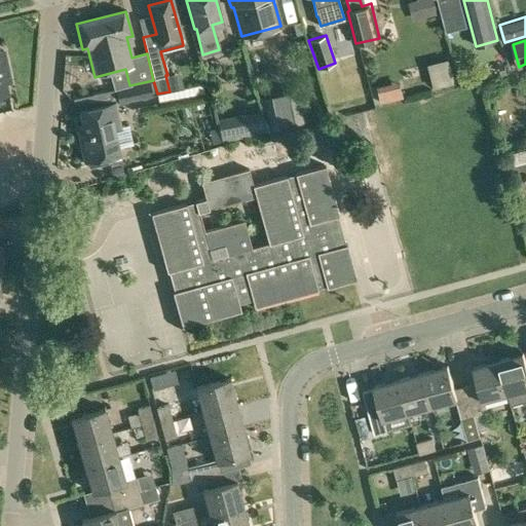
[(0,94),(6,92),(4,80),(10,79),(3,50),(0,50),(0,94)]
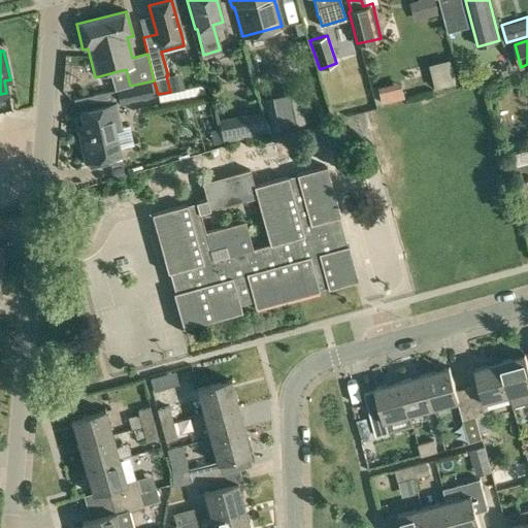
[(449,87),(467,78),(458,56),(438,64),(449,87)]
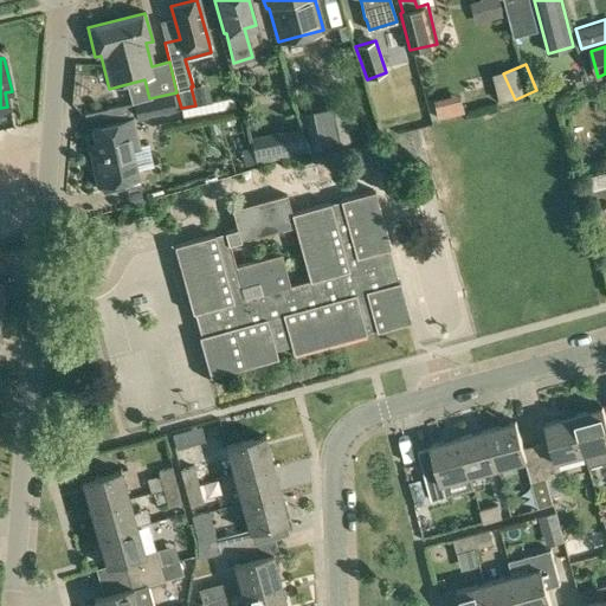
[(175,109),(181,108),(176,92),(149,98),(133,102),(137,120),(176,110),(175,109)]
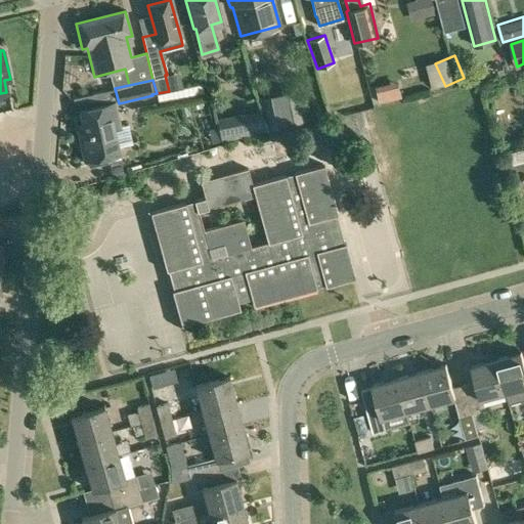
[(295,87),(260,95),(261,96),(267,128),(301,121),(295,89),(295,87)]
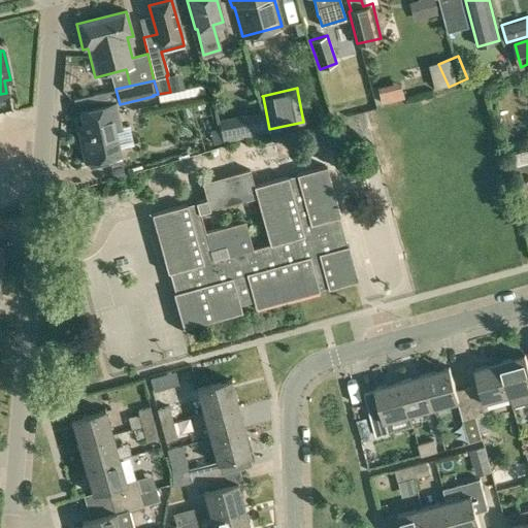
[(119,127),(113,103),(80,110),(86,135),(78,136),(85,163),(119,156),(117,149),(133,144),(129,125),(119,127)]
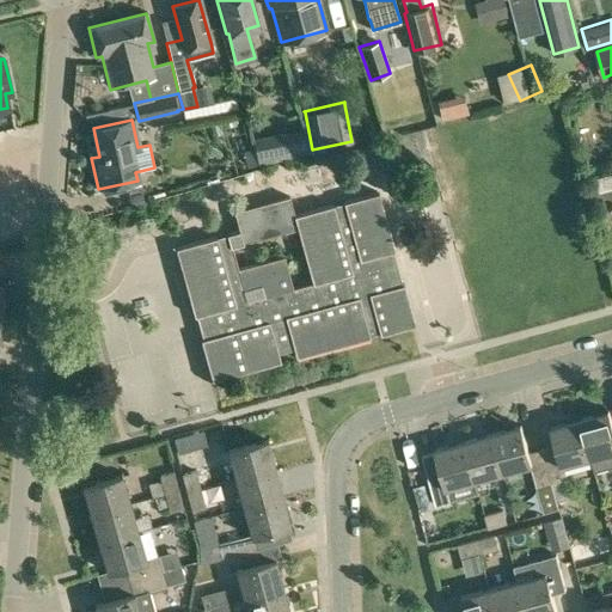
[(292,342),(295,356),(369,336),(368,334),(379,331),(379,334),(414,324),(403,283),(401,283),(391,250),(393,250),(378,191),(294,215),(289,195),(234,210),(239,231),(175,249),(212,380),(280,361),(276,347),(292,342)]
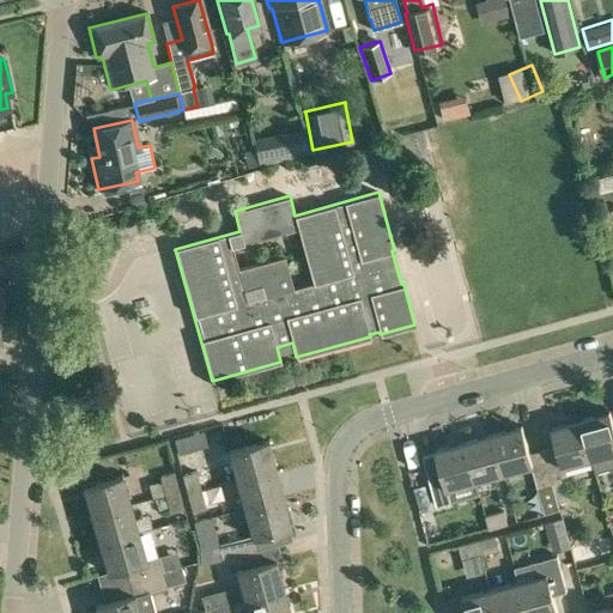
[(594,472),(612,466),(612,422),(610,408),(581,416),(592,456),(590,457),(594,472)]
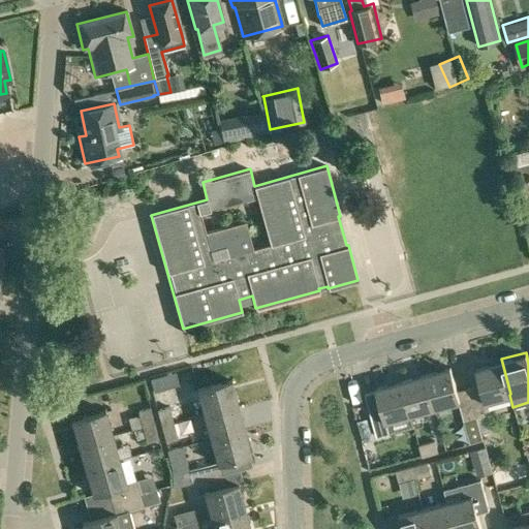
[(486,401),(509,395),(510,394),(501,359),(476,366),(480,381),(468,385),(477,417),(476,417),(479,427),(481,433),(490,431),(486,414),(489,413),(486,401)]
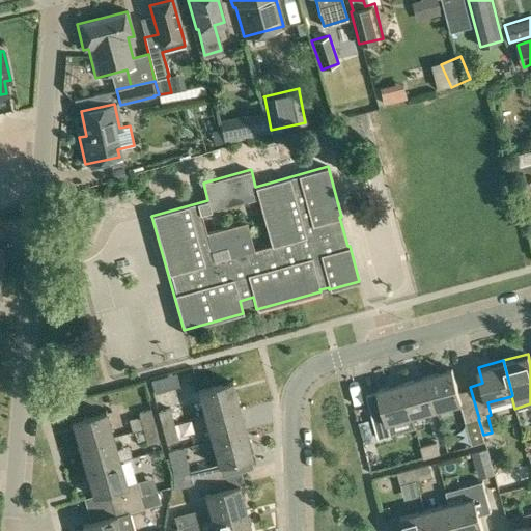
[(479,419),(470,387),(457,390),(451,366),(426,373),(436,408),(460,400),(467,422),(478,419),(479,419)]
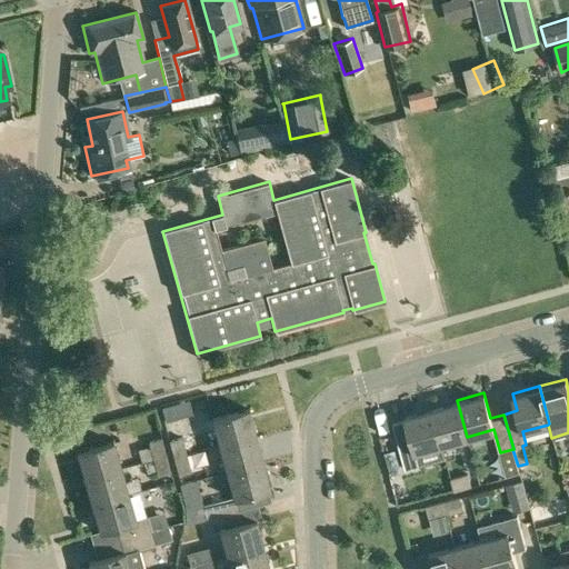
[(441,443),(467,437),(457,400),(431,407),(441,443)]
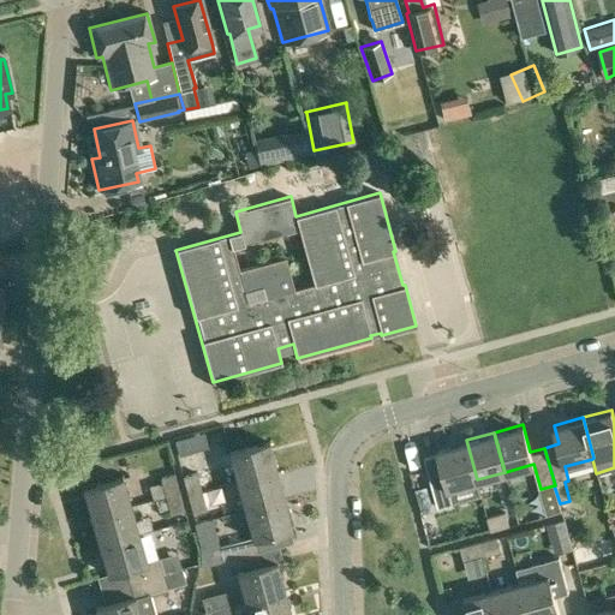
[(449,488),(477,479),(466,440),(437,448),(437,451),(424,454),(437,506),(453,501),(449,488)]
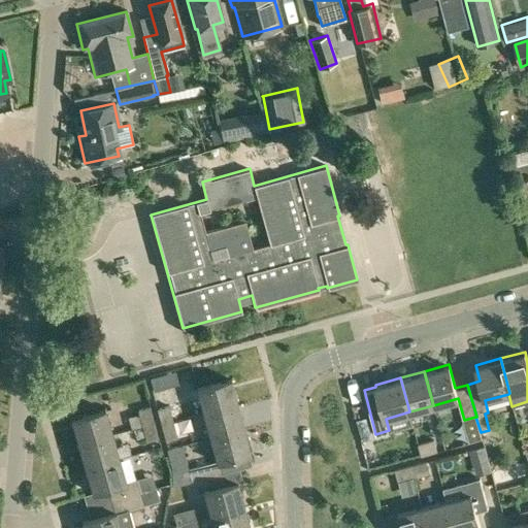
[(203,413),(236,403),(230,378),(196,388),(203,413)]
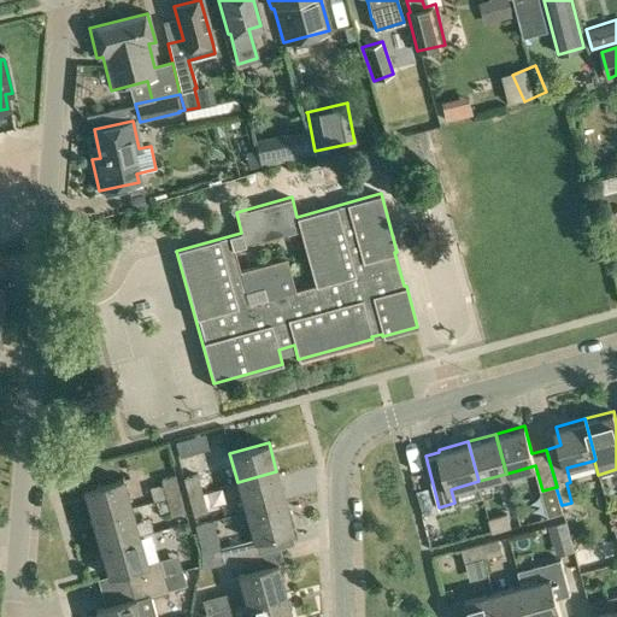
[(245,510),(285,500),(276,471),(238,482),(245,510)]
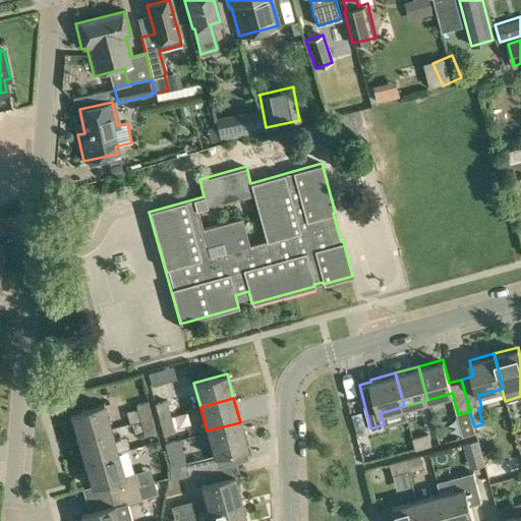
[(155,404),(159,419),(171,416),(167,400),(155,404)]
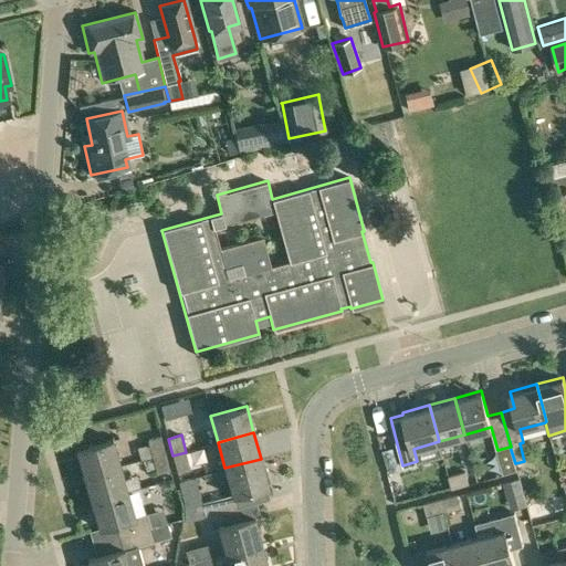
[(147,439),(149,444),(142,447),(145,459),(153,457),(153,456),(165,452),(160,436),(147,439)]
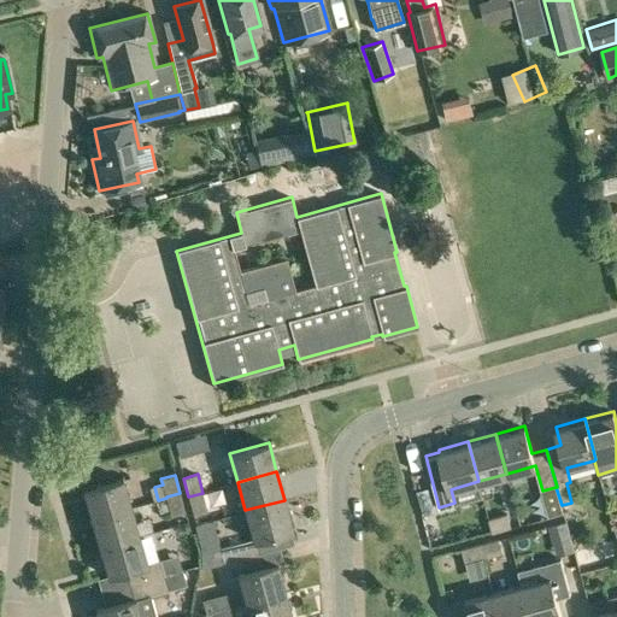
[(90,517),(131,506),(123,477),(83,489),(90,517)]
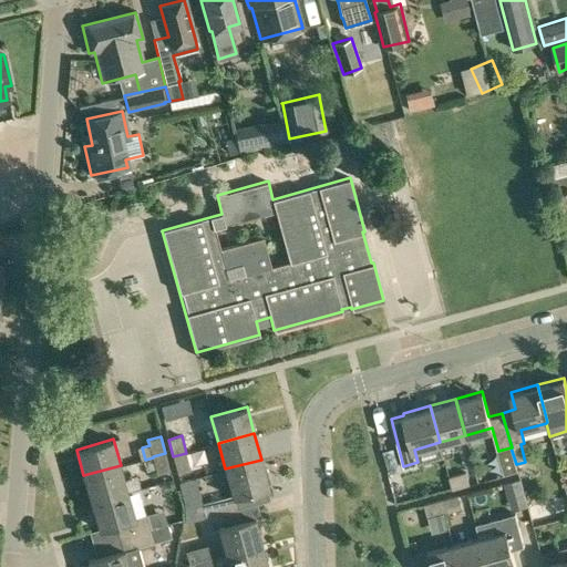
[(399,470),(393,449),(382,451),(388,473),(399,470)]
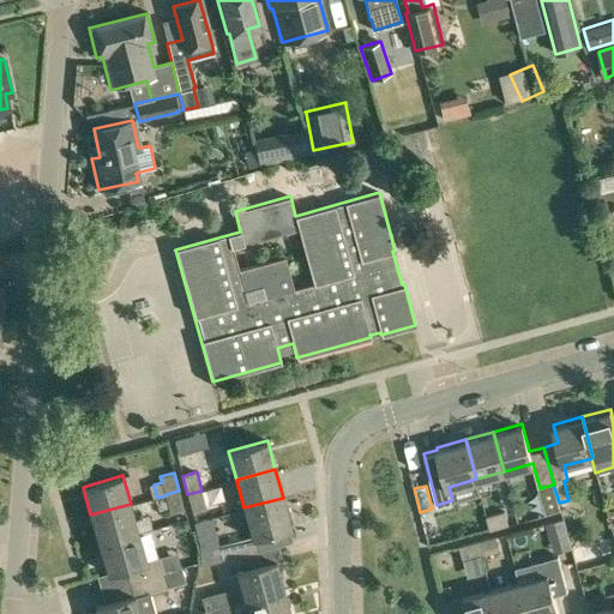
[(184,510),(179,491),(166,494),(166,495),(170,513),(184,510)]
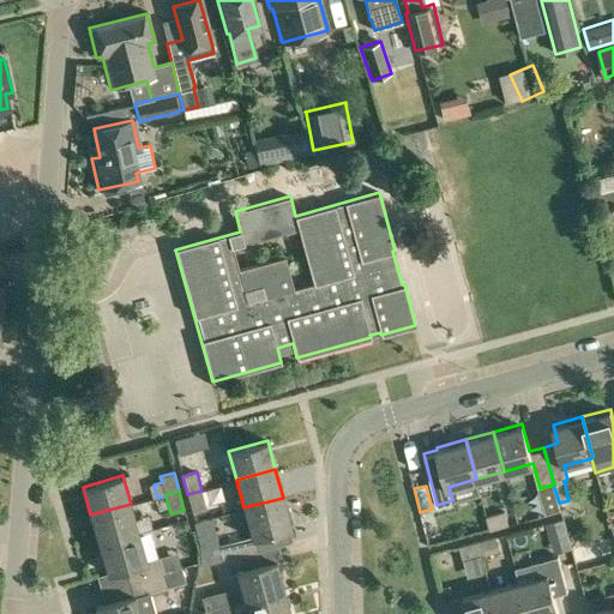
[(206,509),(202,491),(187,494),(192,512),(206,509)]
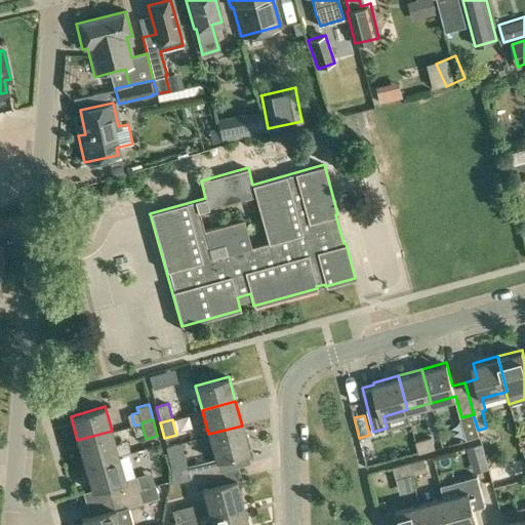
[(219,471),(216,458),(248,450),(242,426),(208,434),(214,458),(188,466),(170,471),(170,481),(185,480),(219,471)]
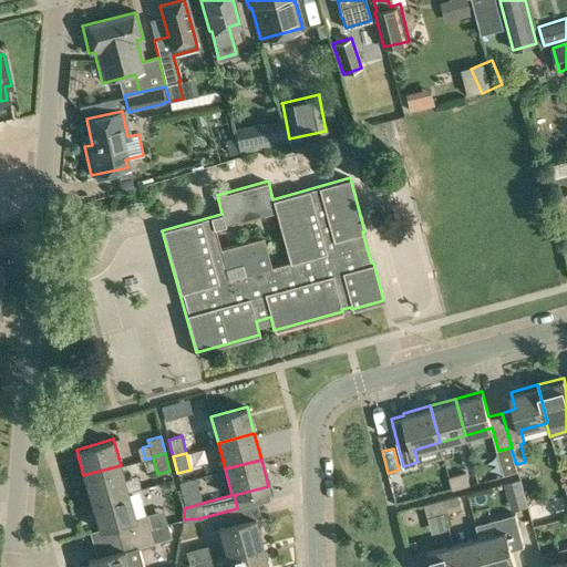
[(91,502),(127,492),(121,465),(83,475),(91,502)]
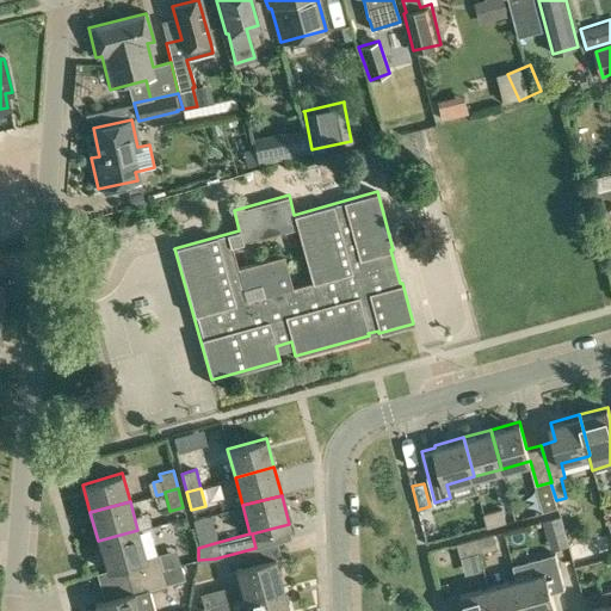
[(487,528),(506,523),(503,508),(483,513),(487,528)]
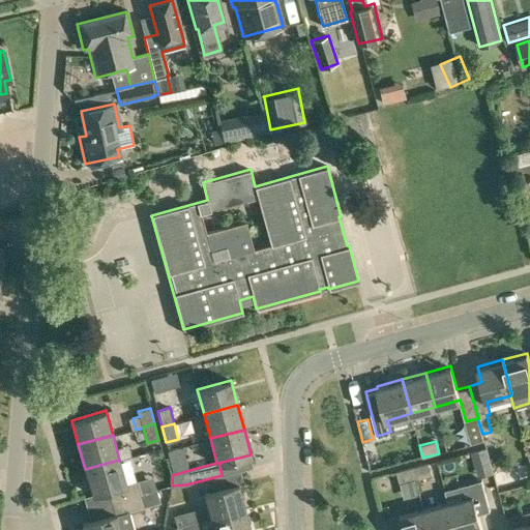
[(141,494),(141,493),(138,482),(126,486),(119,460),(85,469),(91,495),(107,491),(110,502),(141,494)]
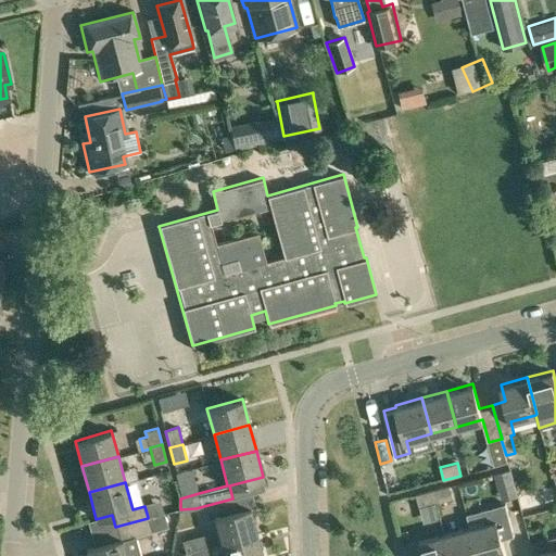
[(437,503),(453,498),(450,485),(432,490),(437,503)]
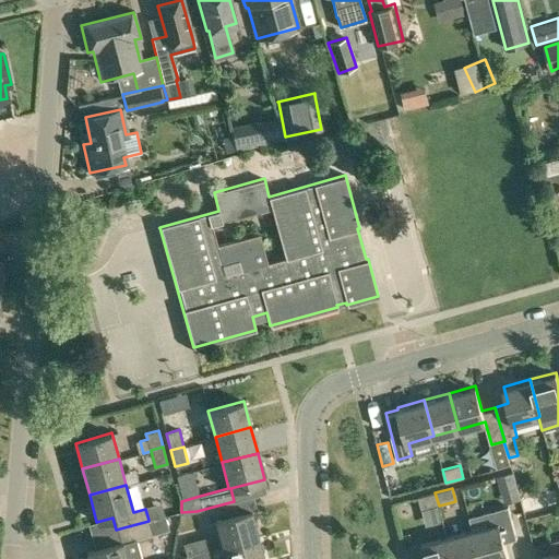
[(421,510),(439,506),(435,492),(418,497),(421,510)]
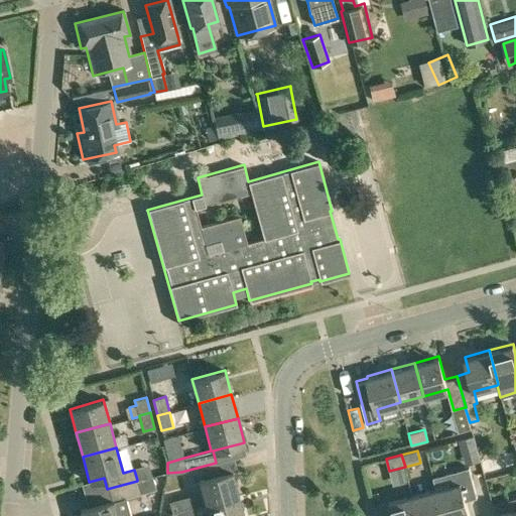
[(206,504),(238,496),(231,471),(219,475),(216,463),(181,472),(188,471),(191,484),(200,482),(206,504)]
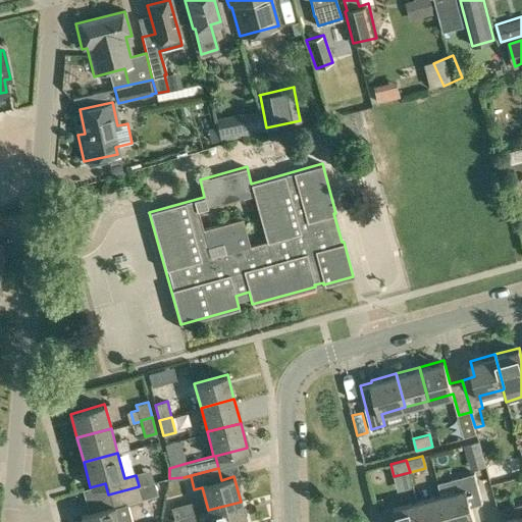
[(441,493),(449,521),(473,521),(475,521),(471,505),(483,502),(475,472),(438,482),(441,493)]
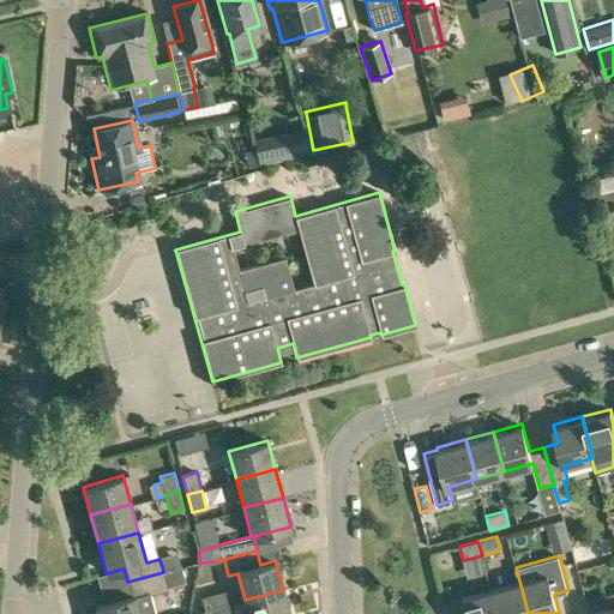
[(95,605),(97,613),(155,613),(150,594),(168,588),(168,587),(186,582),(181,566),(163,571),(163,572),(127,582),(131,595),(104,602),(95,605)]
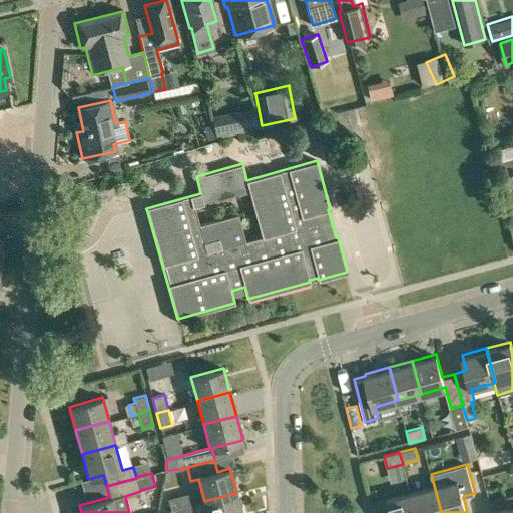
[(416,512),(441,512),(434,485),(410,492),(416,512)]
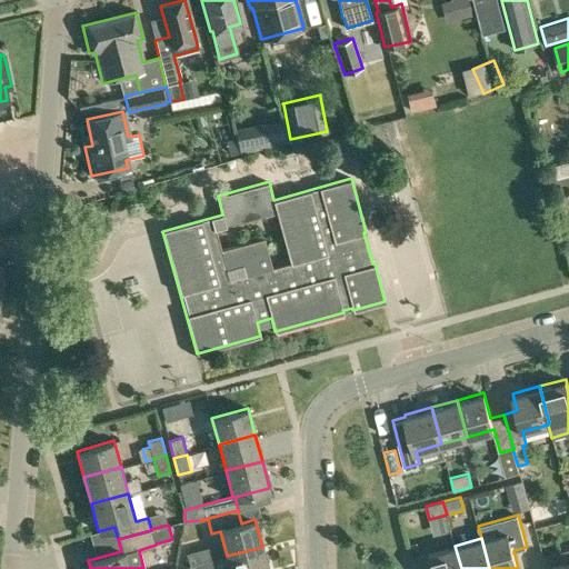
[(461,568),(455,546),(411,558),(413,568),(461,568)]
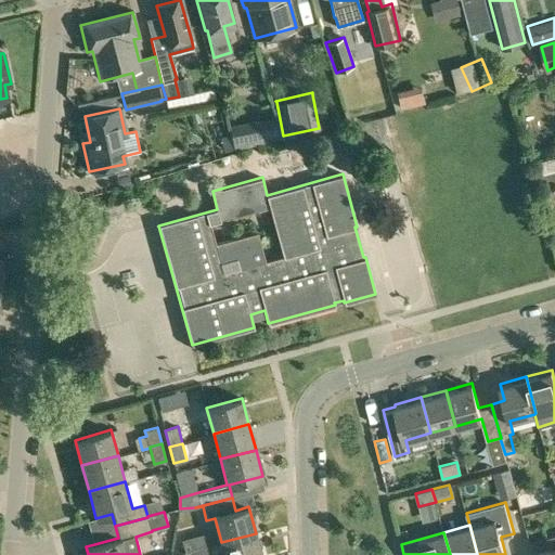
[(224,554),(260,554),(256,533),(221,542),(224,554)]
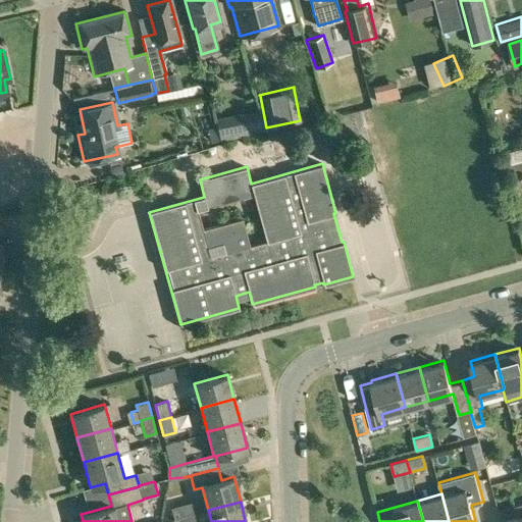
[(521,521),(521,504),(515,507),(518,519),(506,521),(521,521)]
